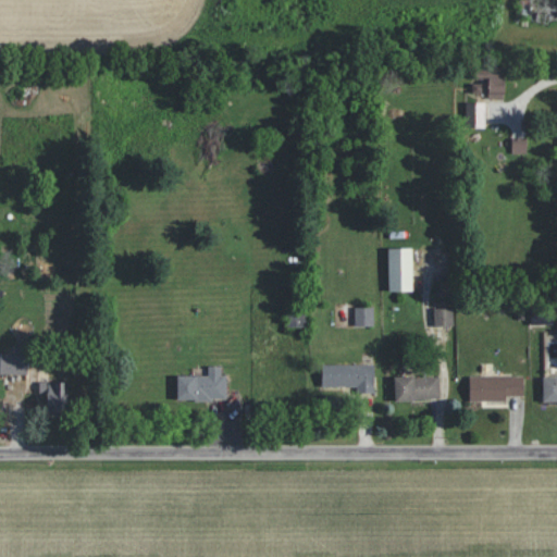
[(490,79),(489,99),(505,99),(506,69),(479,69),(478,78),(490,79)]
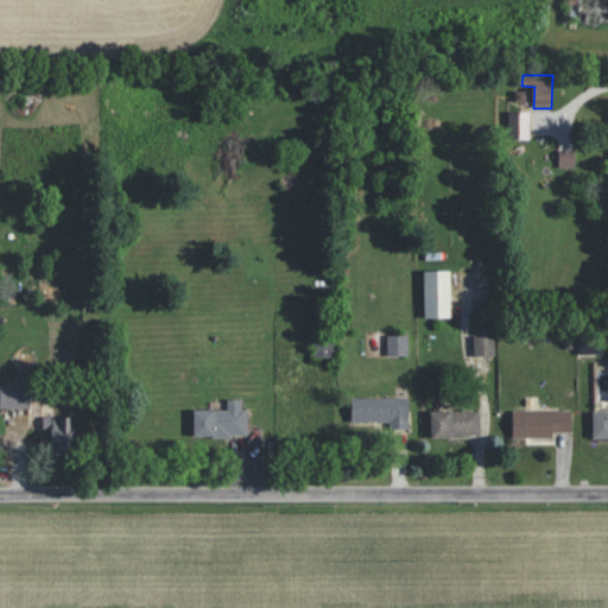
[(510,140),(531,139),(530,112),(510,112),(510,140)]
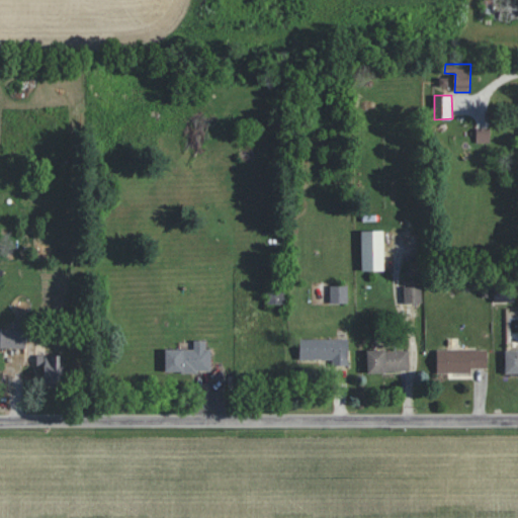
[(384,231),(361,232),(362,271),(384,271),(384,231)]
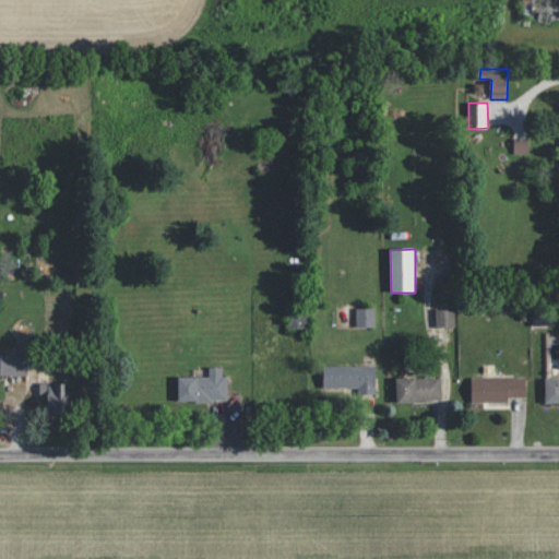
[(376,308),(357,308),(357,328),(376,328),(376,308)]
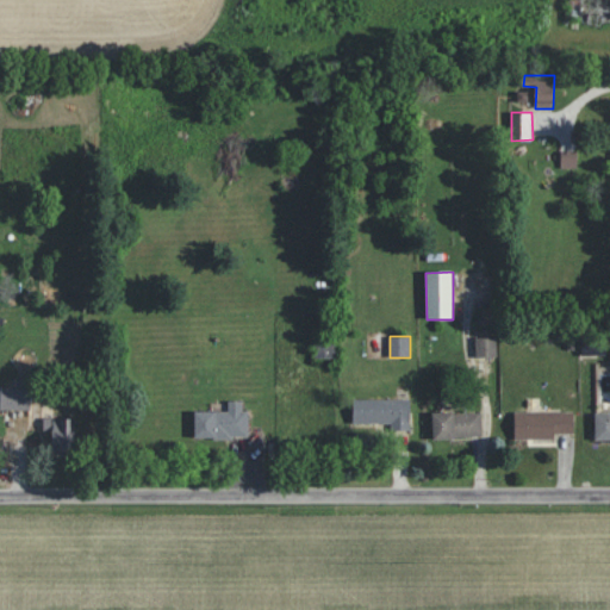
[(497,337),(475,337),(477,358),(498,356),(497,337)]
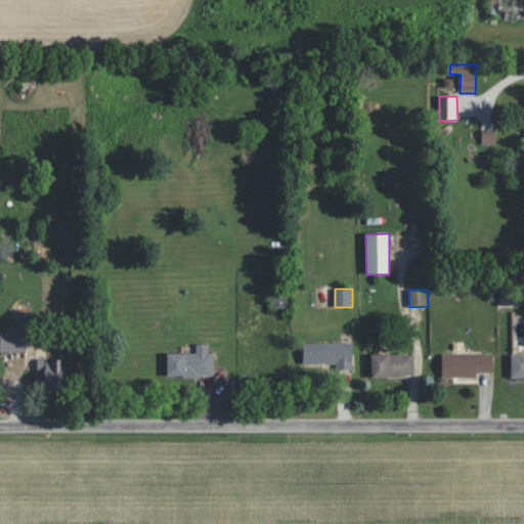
[(0,333),(0,352),(28,352),(27,326),(14,326),(14,334),(0,333)]
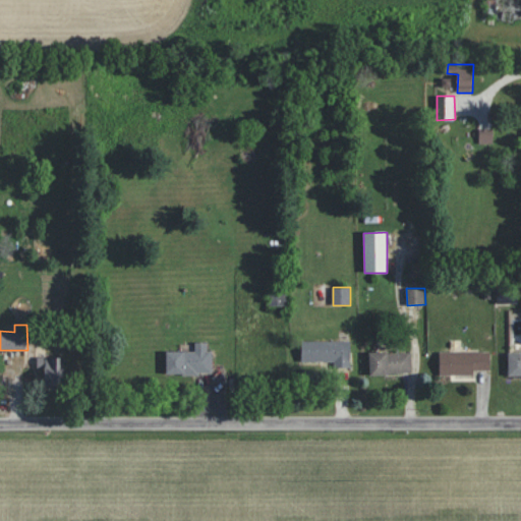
[(301,362),(324,362),(324,367),(350,368),(351,341),(302,341),(301,362)]
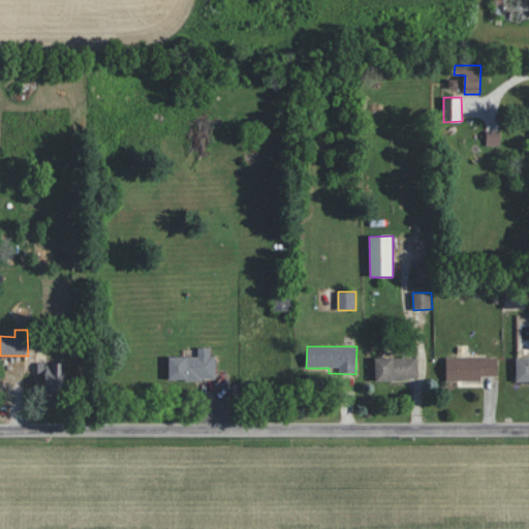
[(198,356),(169,358),(169,380),(215,380),(215,356),(211,356),(210,348),(197,348),(198,356)]
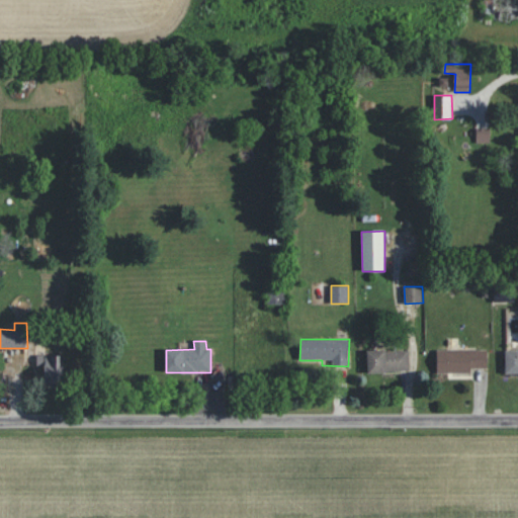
[(488,349),(436,350),(437,373),(471,373),(471,368),(488,368),(488,349)]
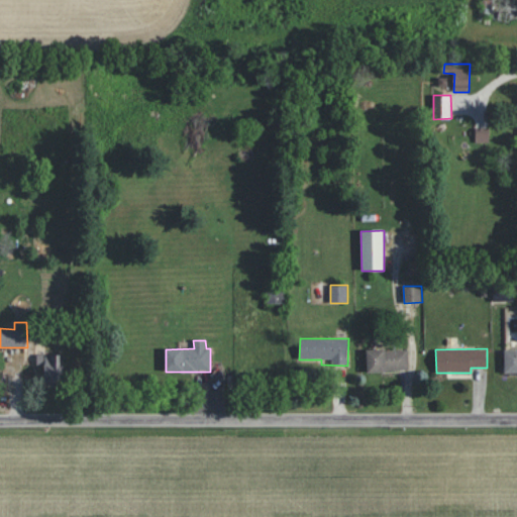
[(408,349),(367,350),(368,373),(409,371),(408,349)]
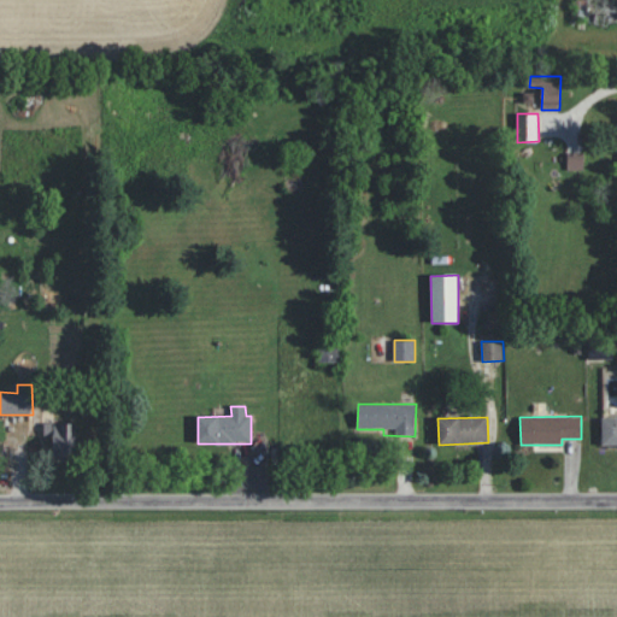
[(616,417),(603,418),(603,442),(616,442),(616,417)]
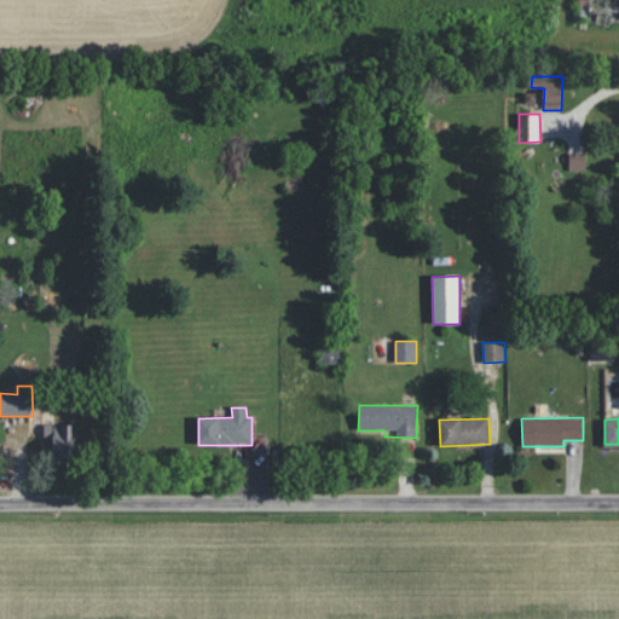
[(76,423),(45,424),(46,460),(77,458),(76,423)]
